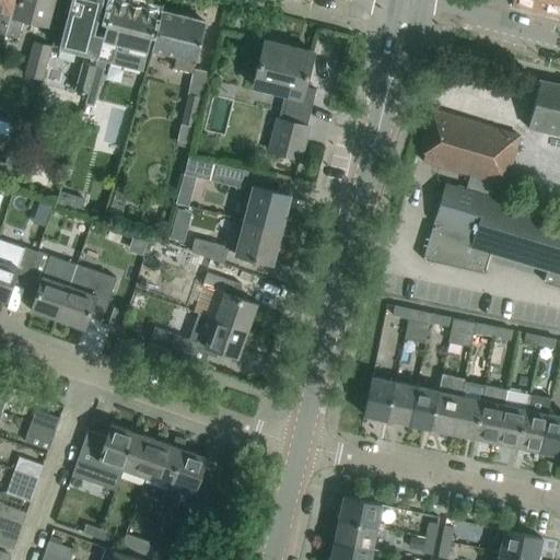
[(11,12),(13,0),(0,0),(0,41),(3,42),(6,34),(10,14),(11,12)]
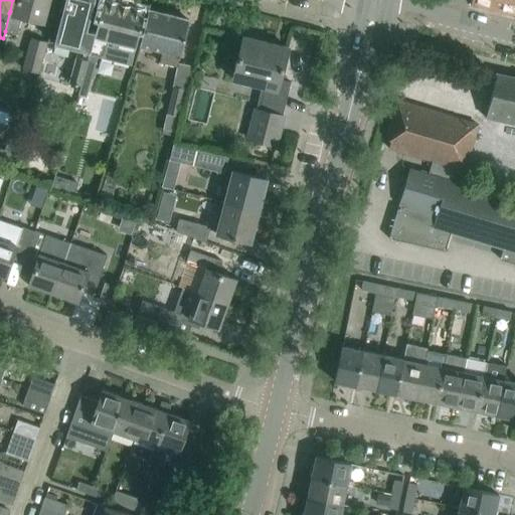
[(43,22),(48,0),(16,0),(13,14),(9,13),(5,31),(17,34),(22,17),(43,22)]
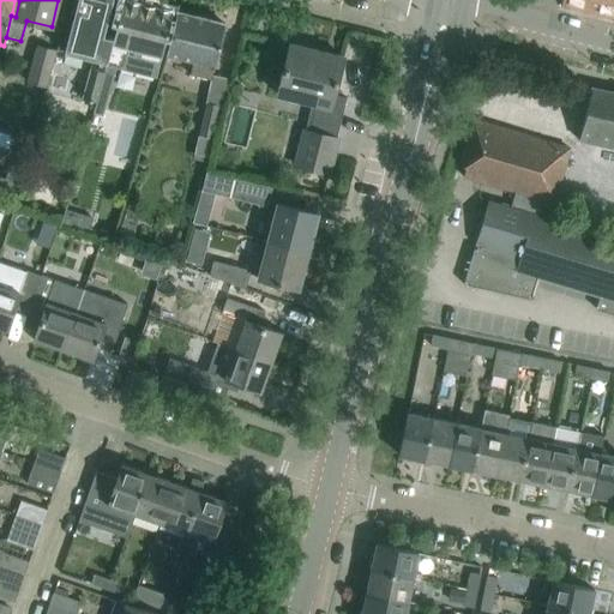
[(102,36),(110,0),(77,0),(65,53),(106,64),(113,38),(102,36)]
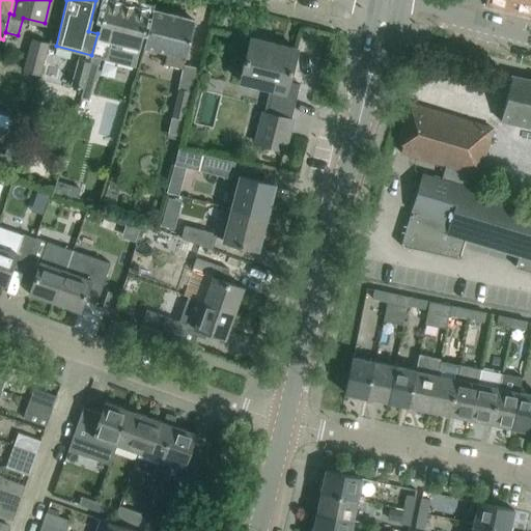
[(91,55),(91,56),(105,59),(135,66),(139,48),(149,9),(110,0),(105,0),(98,33),(91,55)]
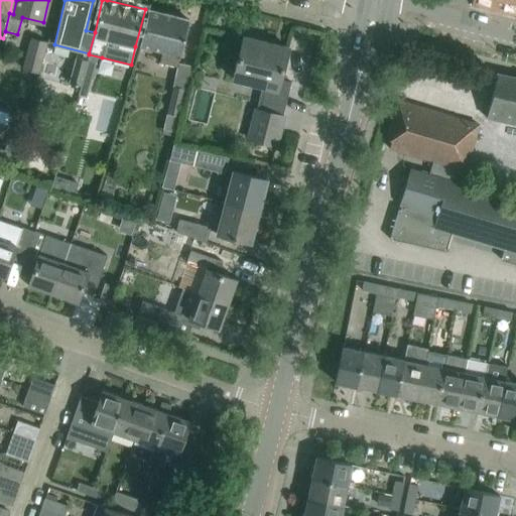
[(515,0),(472,0),(471,4),(515,16),(515,0)]
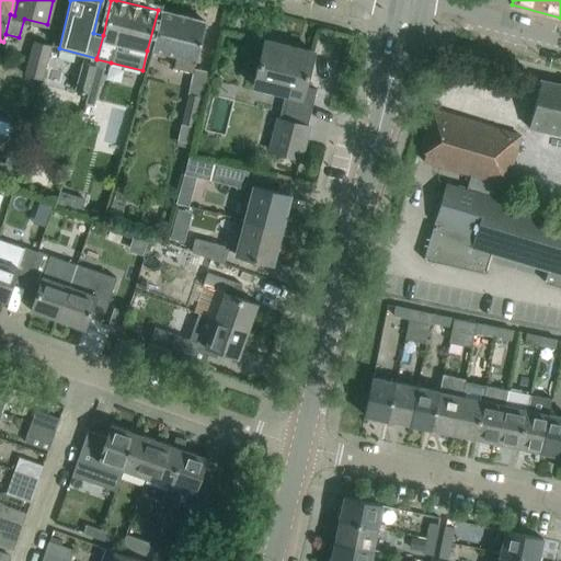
[(193,73),(206,22),(161,11),(151,50),(176,57),(173,68),(193,73)]
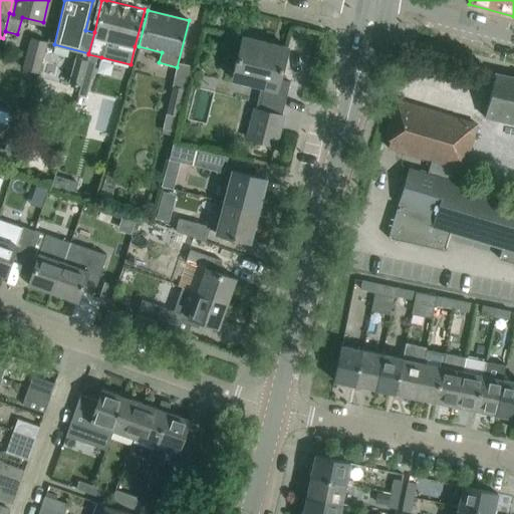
[(47,42),(36,39),(42,23),(41,22),(34,39),(32,38),(23,69),(39,73),(47,42)]
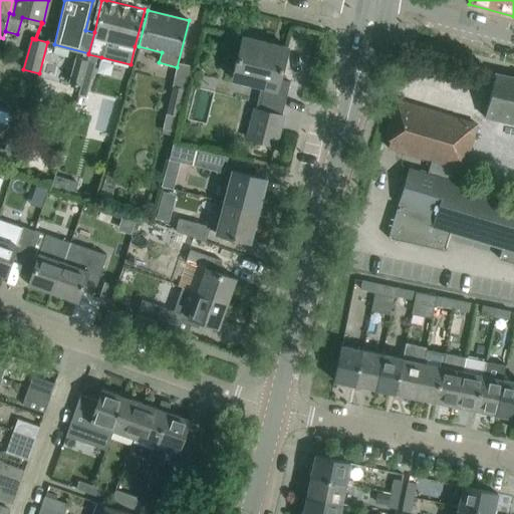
[(279,79),(286,47),(243,36),(232,79),(261,86),(247,139),(274,146),(290,81),(279,79)]
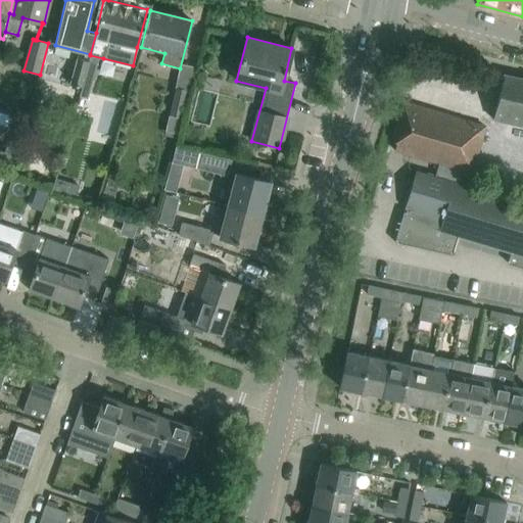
[(84,79),(88,62),(88,61),(76,58),(69,84),(82,87),(84,79)]
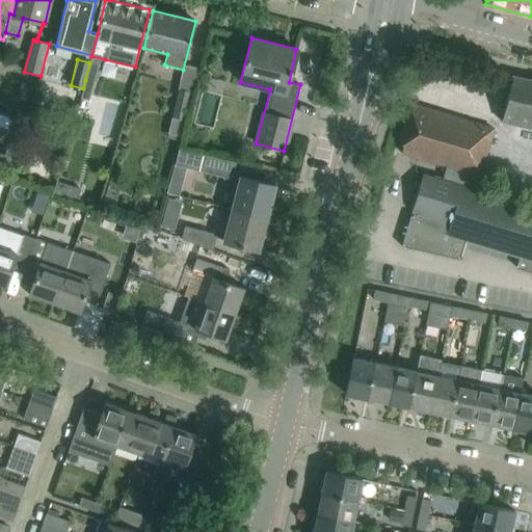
[(97,65),(89,63),(85,80),(92,81),(97,65)]
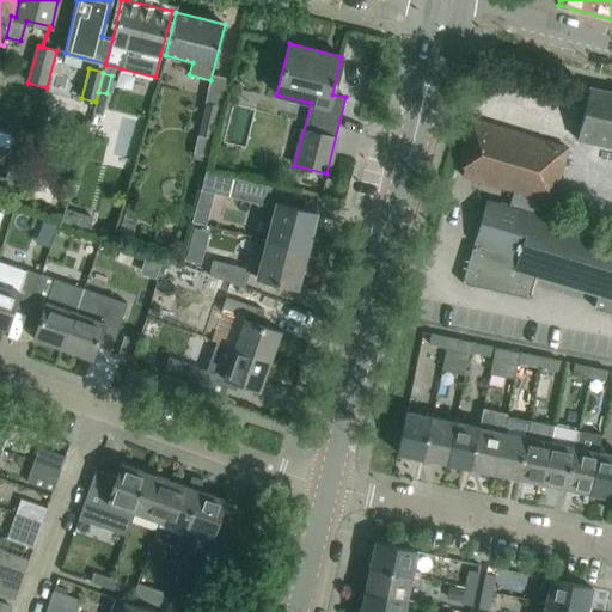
[(611,92),(588,87),(576,140),(611,147),(611,92)]
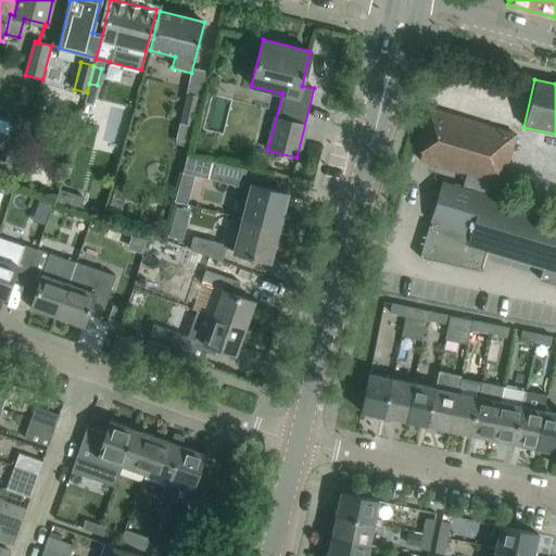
[(192,126),(199,97),(186,93),(179,124),(192,126)]
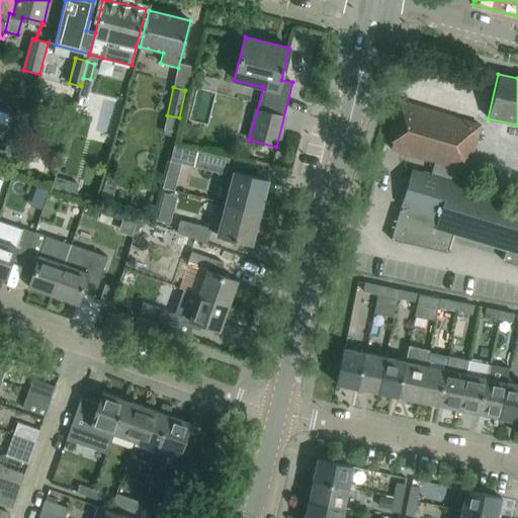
[(468,159),(479,125),(399,101),(389,135),(395,136),(391,149),(434,162),(431,175),(412,169),(402,205),(404,206),(402,210),(400,209),(391,240),(449,252),(450,251),(448,251),(453,234),(505,250),(502,260),(517,264),(517,199),(453,181),(456,168),(457,168),(461,156),(468,159)]
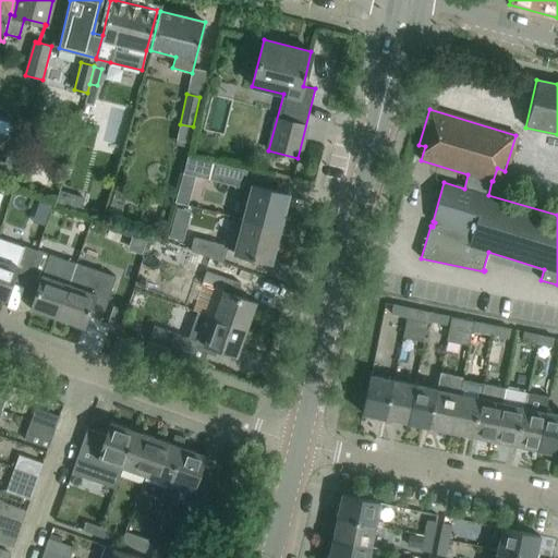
[(183,173),(243,187),(247,171),(187,156),(183,173)]
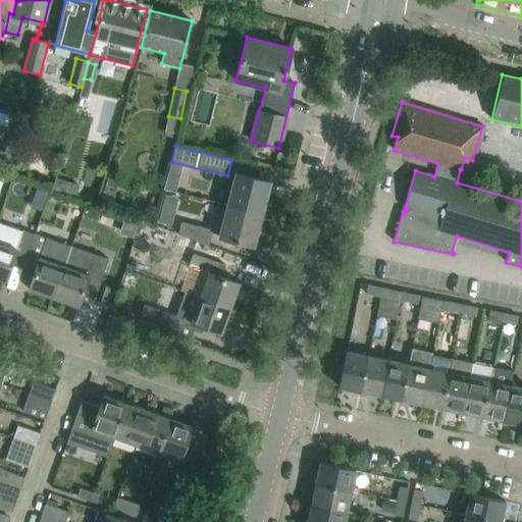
[(269,183),(237,174),(228,206),(261,214),(269,183)]
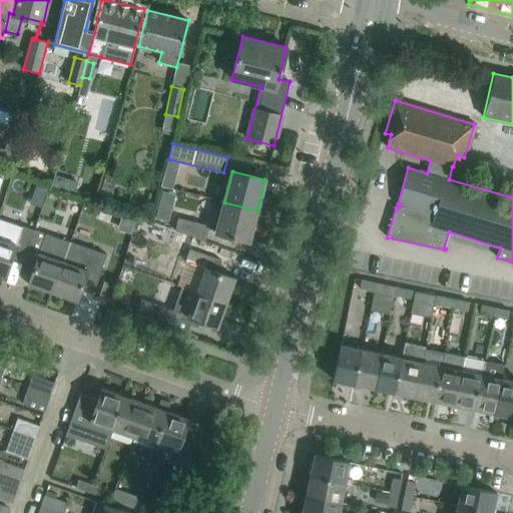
[(22,262),(34,229),(33,229),(42,202),(34,199),(25,226),(22,226),(21,230),(10,226),(6,240),(0,238),(0,274),(5,276),(11,258),(22,262)]
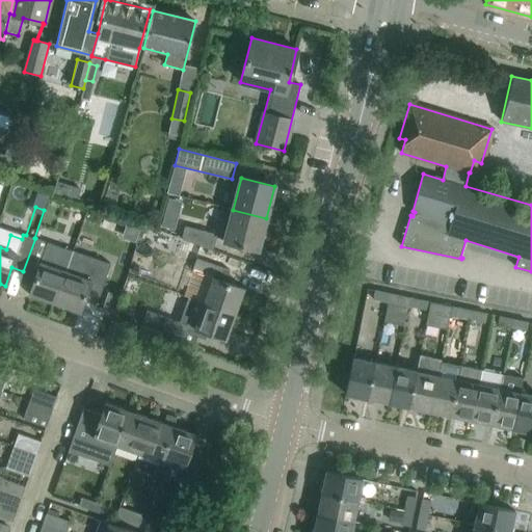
[(258,250),(266,218),(233,210),(224,241),(258,250)]
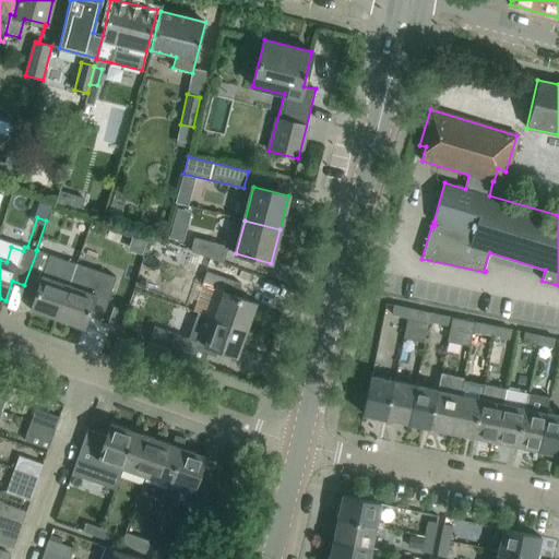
[(173,226),(169,237),(183,241),(186,230),(173,226)]
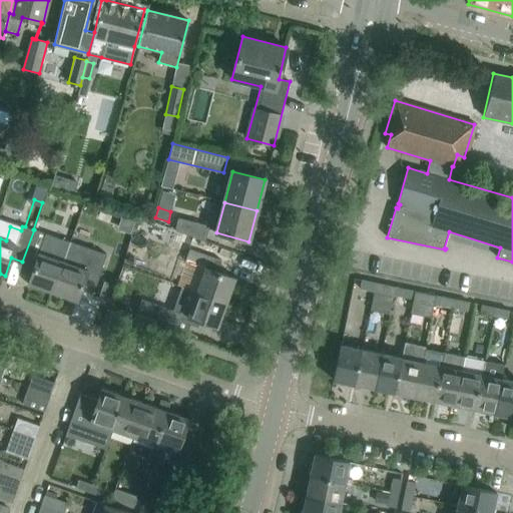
[(205,241),(209,226),(178,218),(174,230),(205,241)]
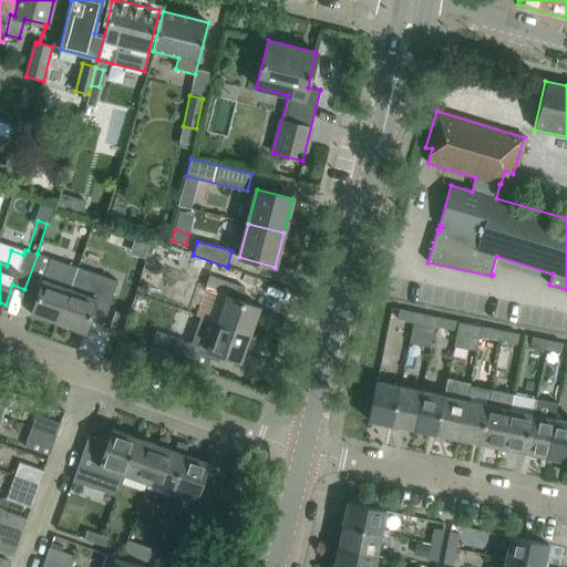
[(59,323),(71,289),(55,284),(61,268),(49,264),(51,259),(38,254),(24,289),(38,294),(30,315),(59,323)]
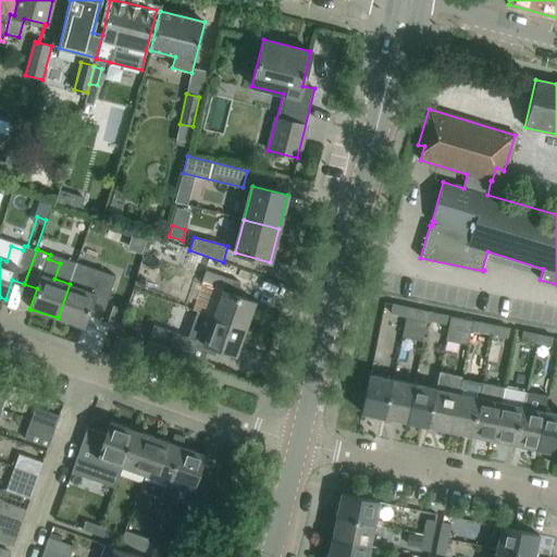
[(76,264),(70,284),(58,318),(84,327),(90,308),(103,312),(115,277),(76,264)]
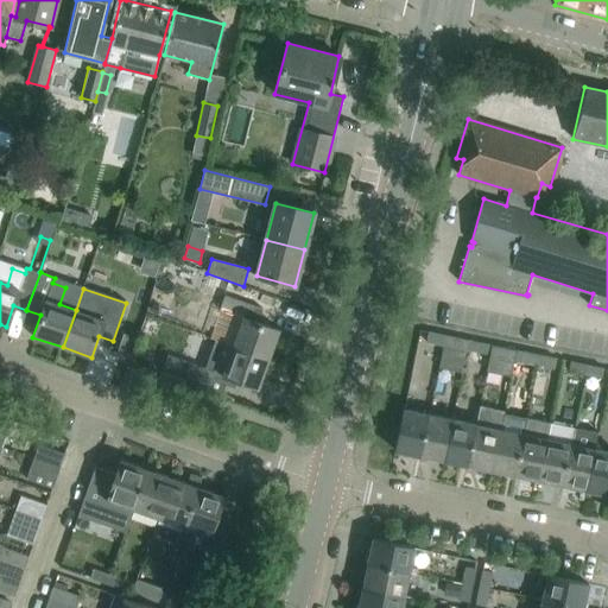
[(225,296),(220,310),(226,311),(222,323),(238,328),(232,347),(268,360),(279,330),(248,320),(253,306),(225,296)]
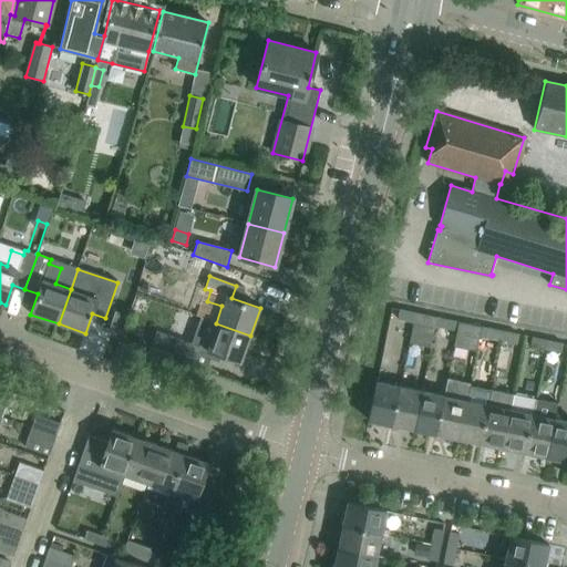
[(413,321),(414,312),(399,309),(398,318),(413,321)]
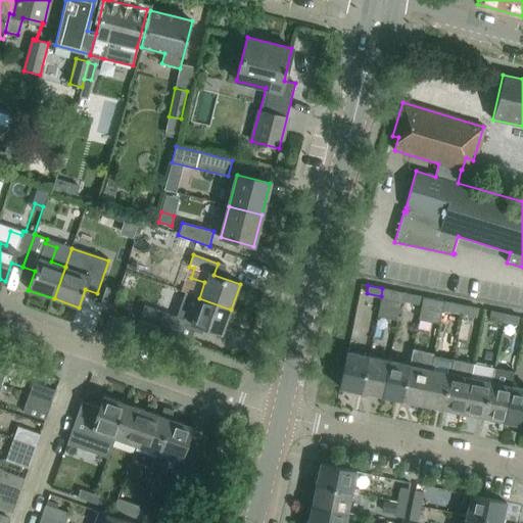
[(395,299),(397,291),(382,288),(381,296),(395,299)]
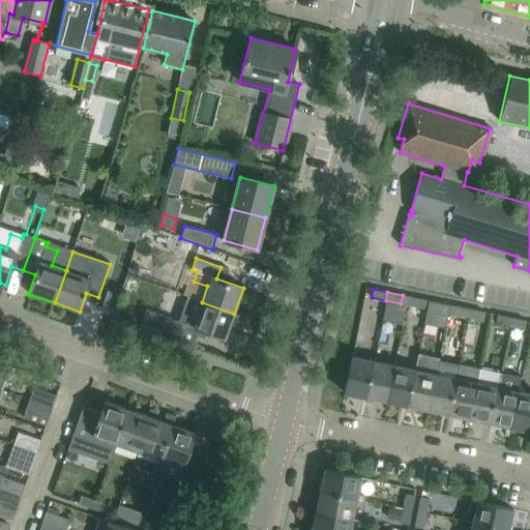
[(202,302),(187,297),(179,321),(146,311),(139,330),(193,348),(199,329),(226,339),(234,314),(202,302)]
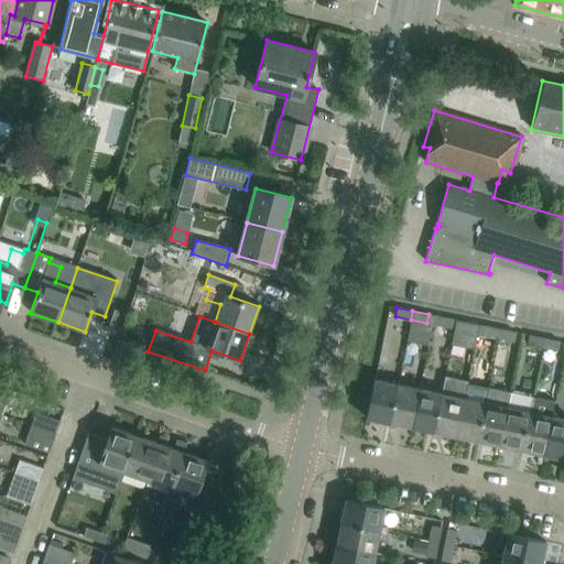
[(455,329),(456,321),(442,317),(440,326),(455,329)]
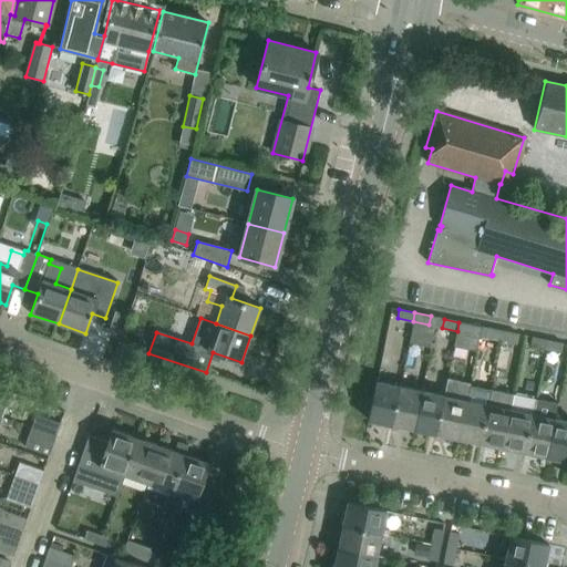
[(476,351),(481,327),(459,322),(457,331),(454,346),(476,351)]
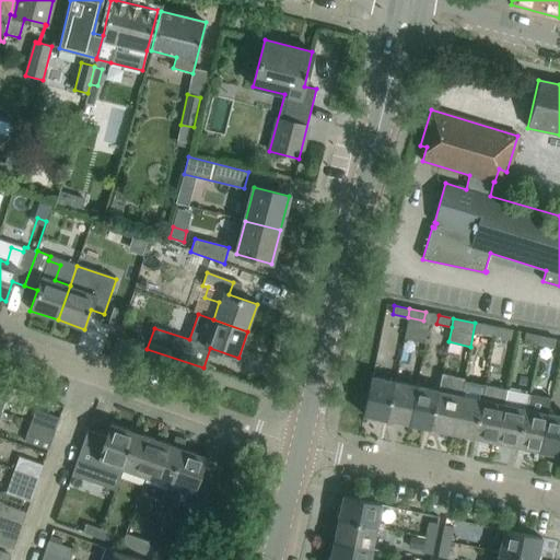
[(496,336),(497,327),(480,324),(479,333),(496,336)]
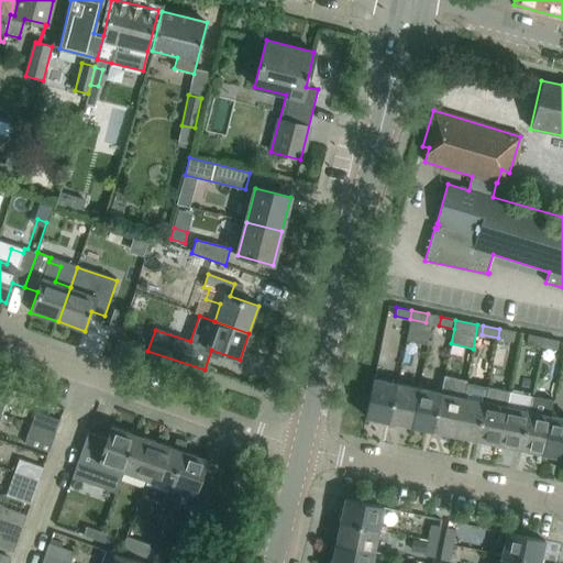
[(512,340),(515,332),(499,329),(498,338),(512,340)]
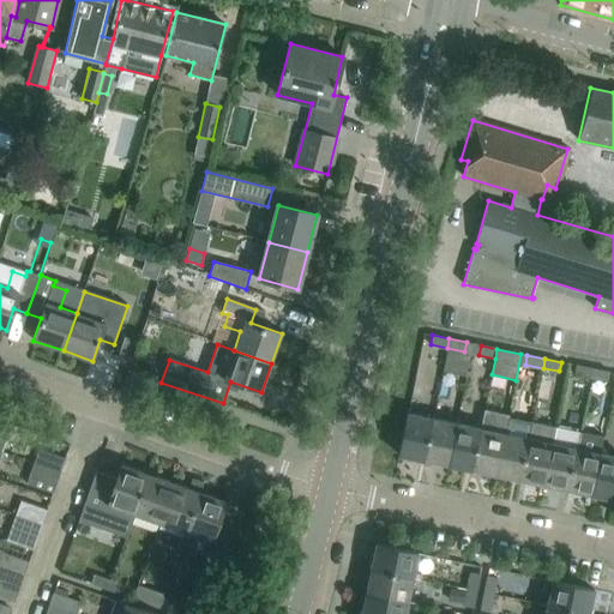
[(590,379),(593,368),(576,365),(573,375),(590,379)]
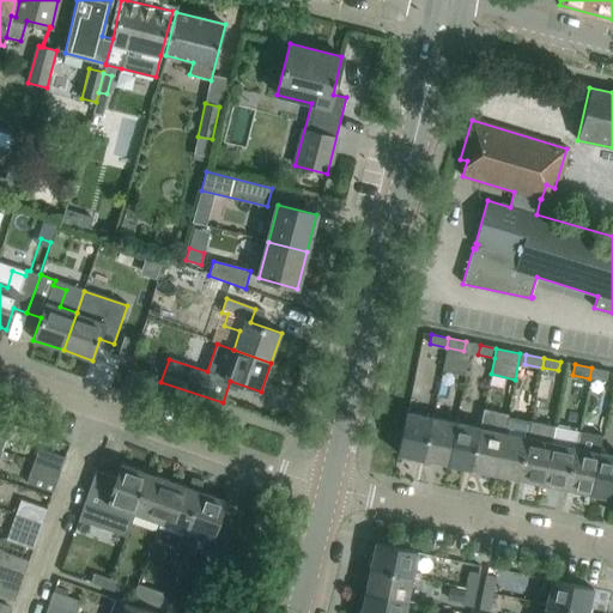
[(606,381),(607,371),(592,368),(589,378),(606,381)]
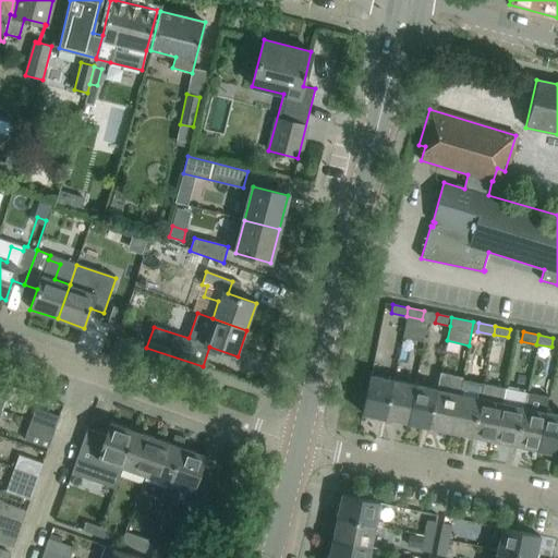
[(386,419),(393,380),(371,375),(363,413),(386,419)]
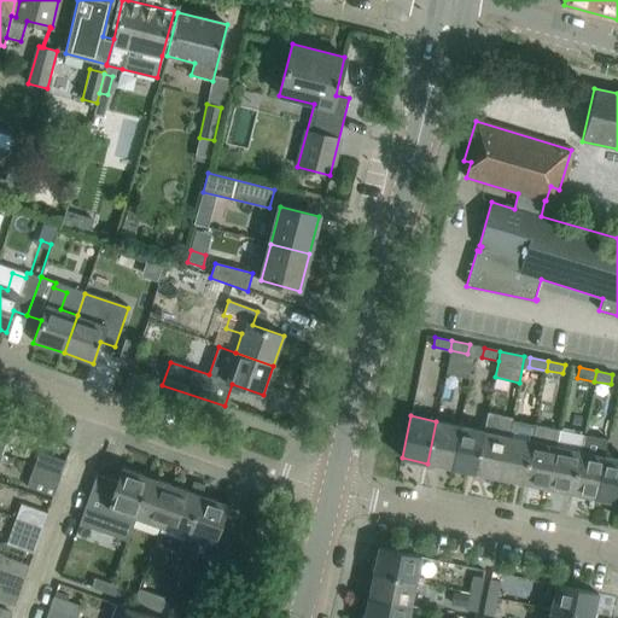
[(450,468),(460,426),(436,421),(427,464),(450,468)]
